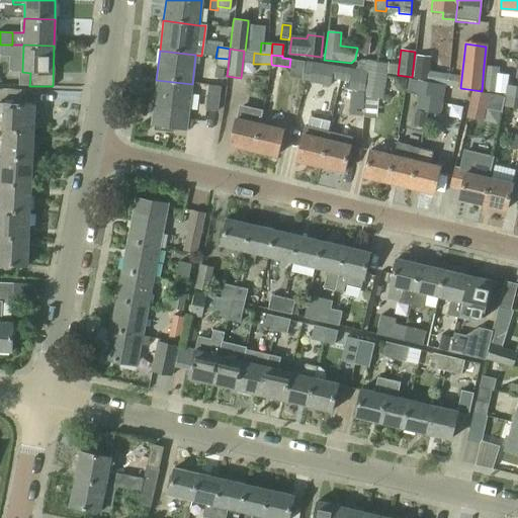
[(413,80),(445,85),(448,85),(449,76),(429,72),(431,57),(416,56),(413,80)]
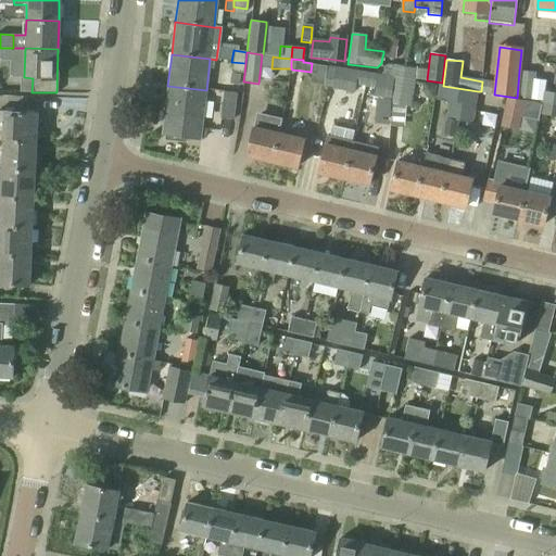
[(245,63),(231,62),(230,72),(244,74),(245,63)]
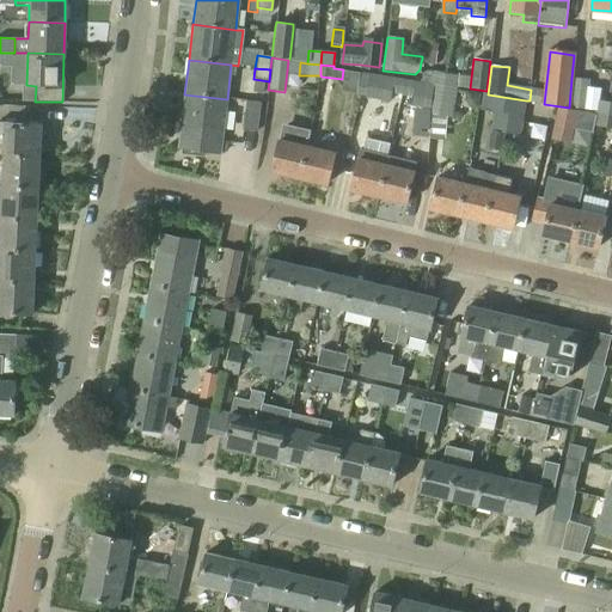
[(435,85),(442,86),(445,73),(433,72),(426,72),(422,75),(421,83),(435,85)]
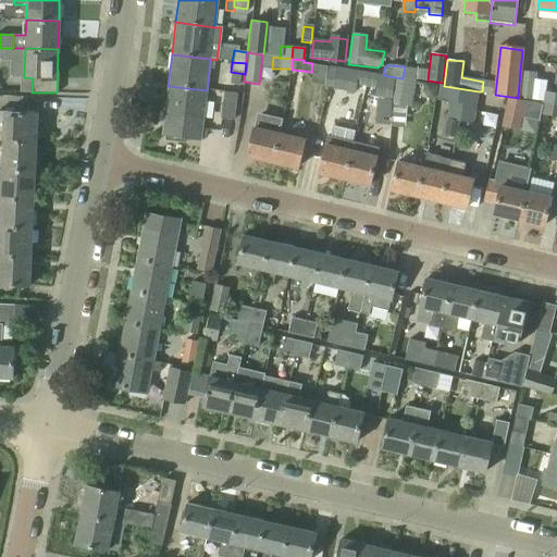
[(325,84),(333,85),(335,67),(327,66),(325,84)]
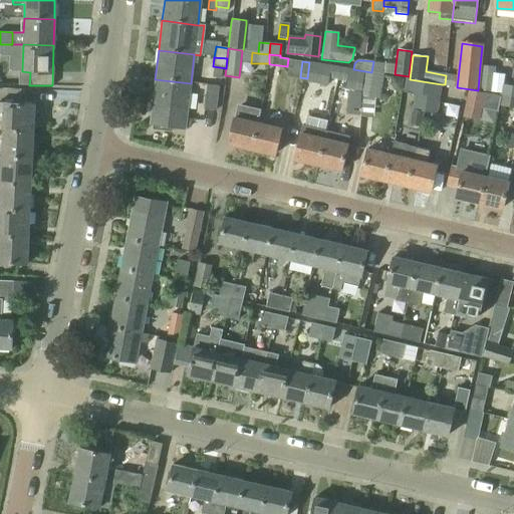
[(371,72),(382,74),(382,73),(384,63),(373,61),(371,72)]
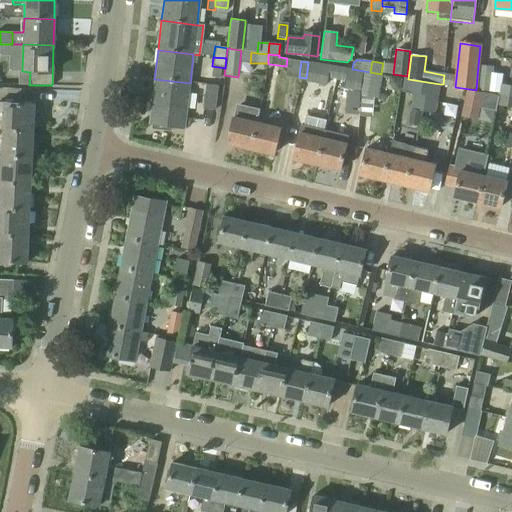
[(338,67),(308,62),(306,78),(305,82),(326,85),(327,78),(335,79),(336,78),(338,67)]
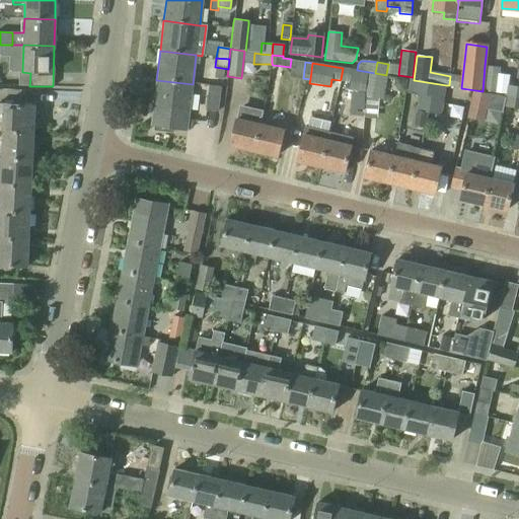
[(498,67),(485,66),(483,91),(496,92),(498,67)]
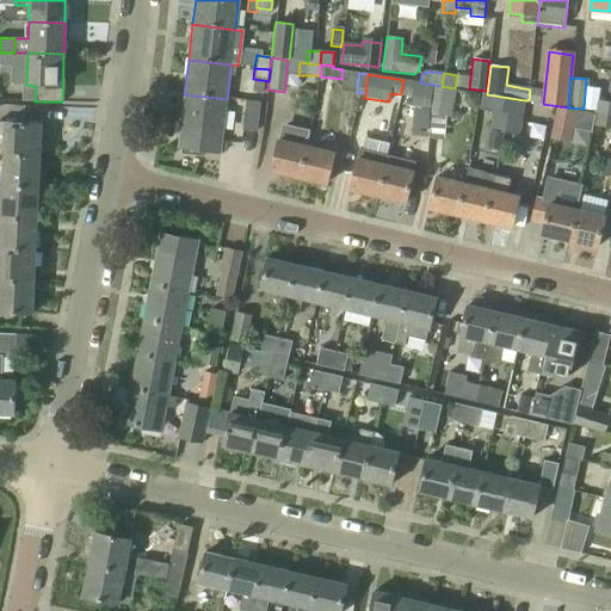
[(409,106),(431,110),(434,85),(420,82),(403,80),(401,93),(400,94),(412,97),(409,106)]
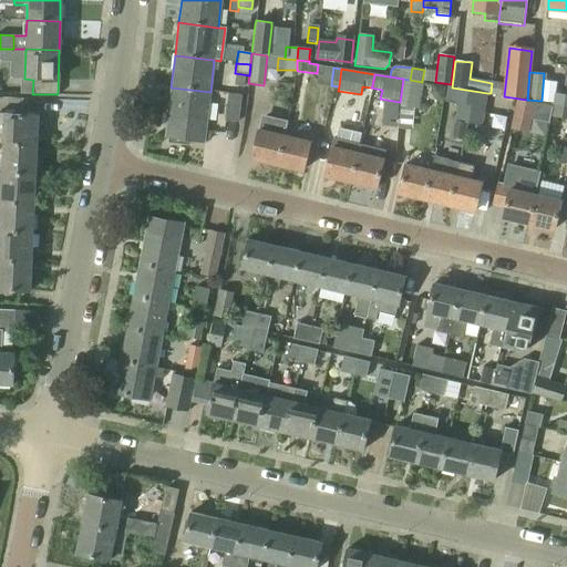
[(403,79),(400,102),(399,106),(418,110),(422,82),(410,80),(403,79)]
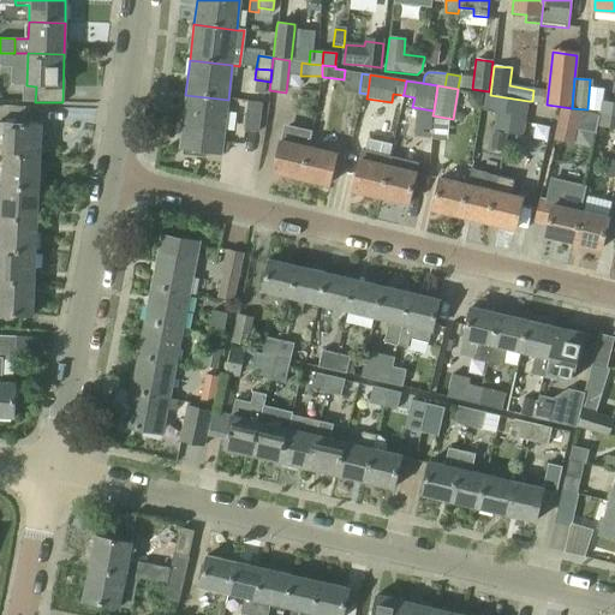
[(533,90),(532,101),(543,103),(545,93),(533,90)]
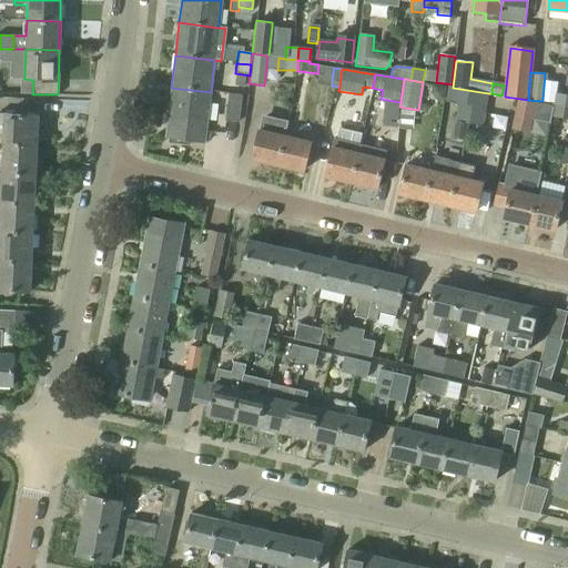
[(458,108),(485,112),(488,93),(453,88),(449,87),(446,102),(458,104),(458,108)]
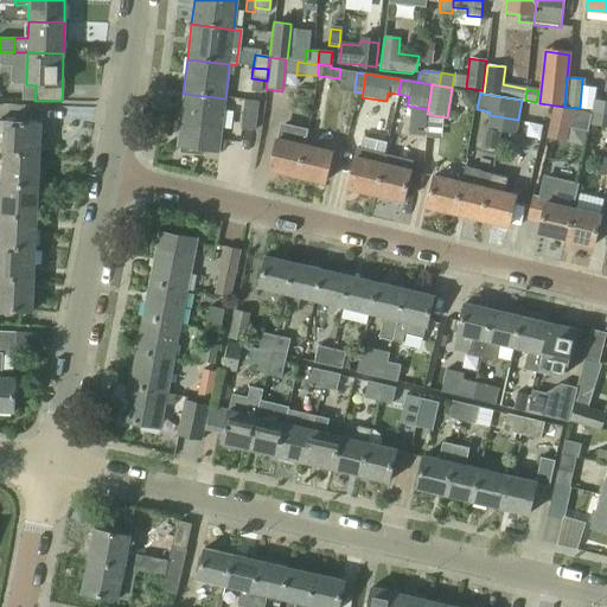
[(225,98),(183,94),(177,147),(218,152),(225,98)]
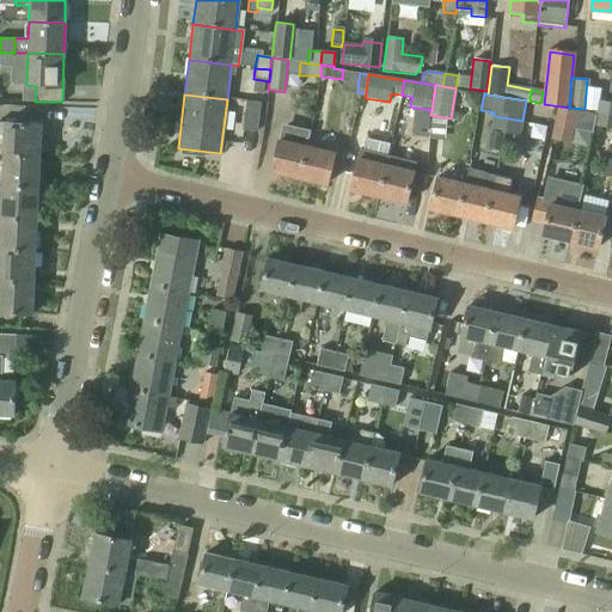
[(595,112),(599,112),(609,115),(611,102),(597,99),(595,110),(594,112),(595,112)]
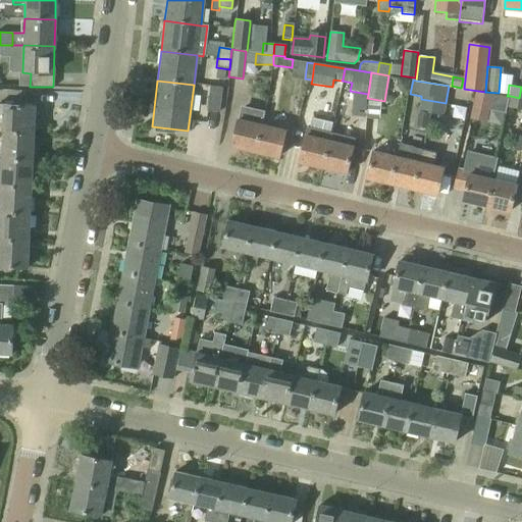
[(207,111),(219,112),(222,89),(210,87),(207,111)]
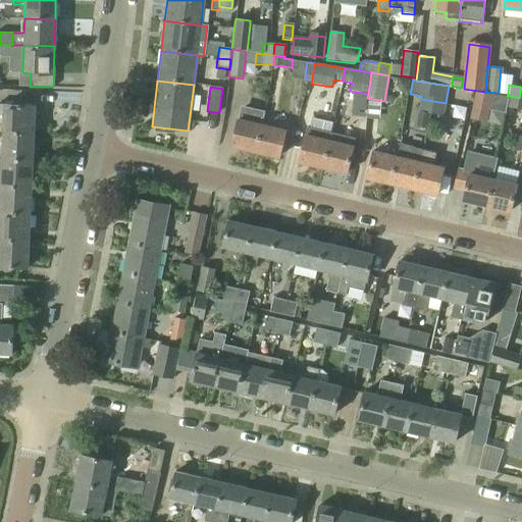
[(470,117),(486,120),(491,95),(475,91),(470,117)]
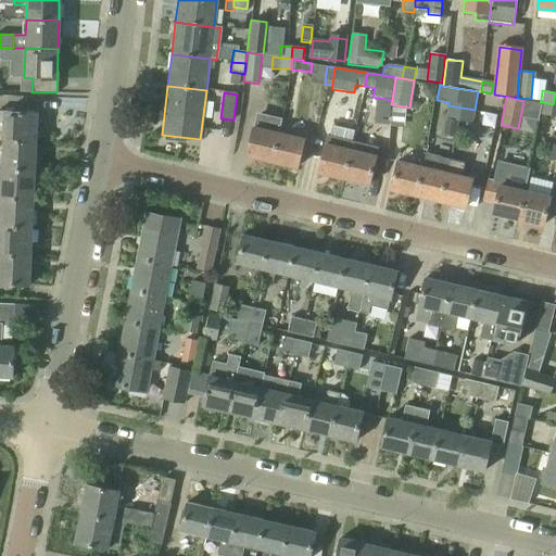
[(541,114),(555,116),(555,104),(553,104),(544,102),(541,114)]
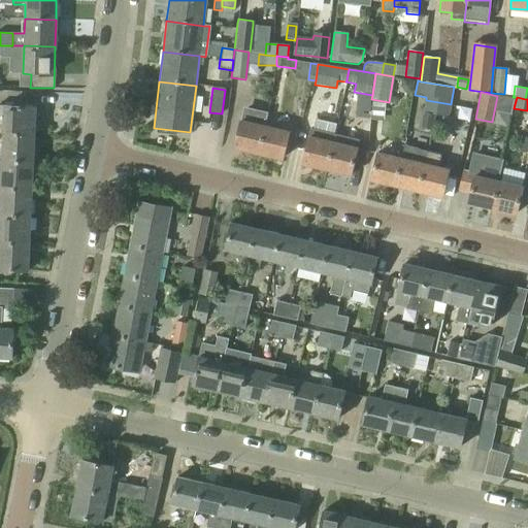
[(451,104),(426,100),(424,112),(449,117),(451,104)]
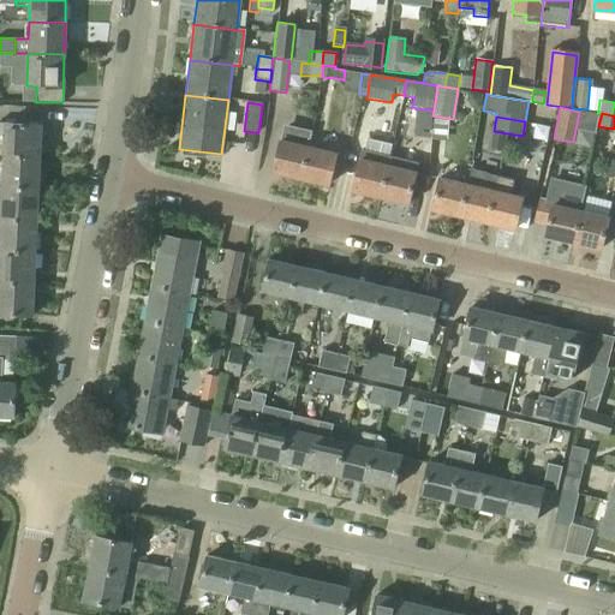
[(0,155),(1,155),(39,156),(40,124),(0,123),(0,155)]
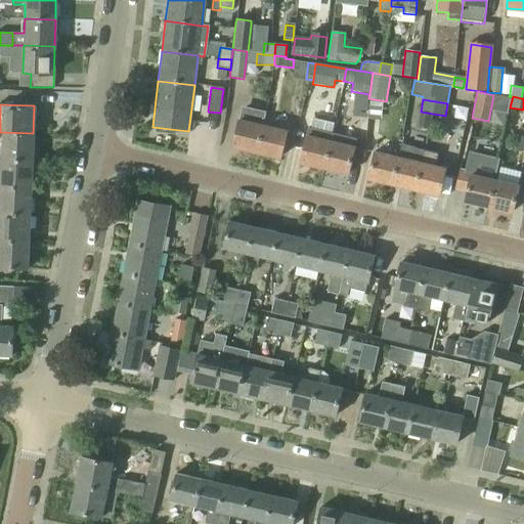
[(231,146),(255,153),(262,126),(264,115),(265,114),(243,108),(239,121),(237,120),(231,146)]
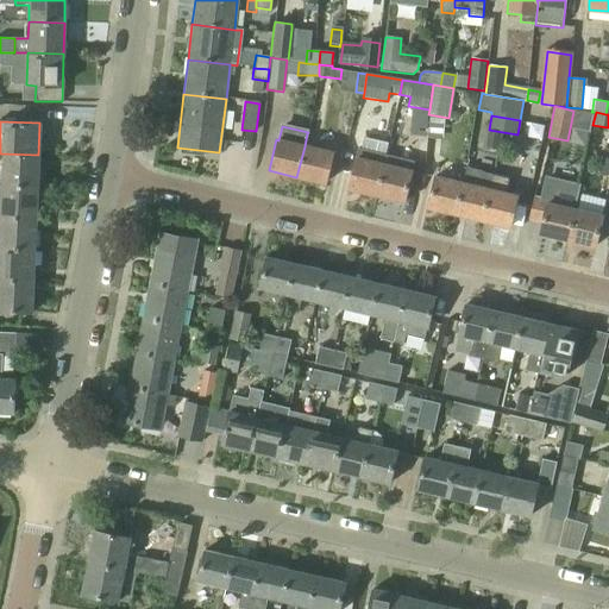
[(358,149),(349,189),(376,195),(385,155),(388,143),(360,137),(358,149)]
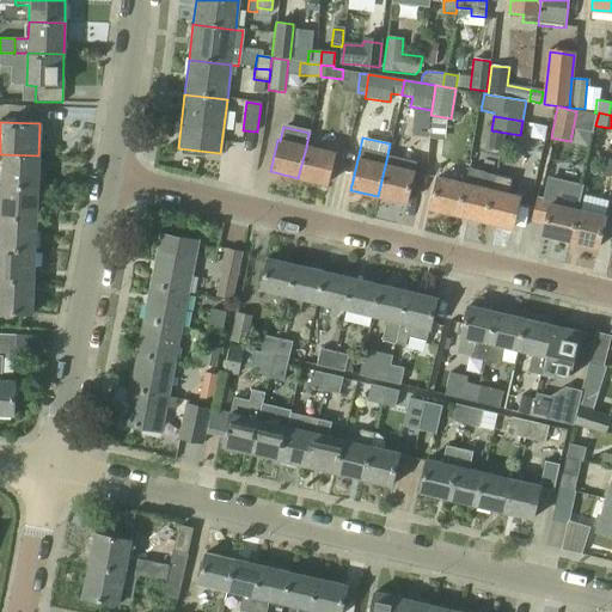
[(306,147),(298,178),(326,184),(334,154),(306,147)]
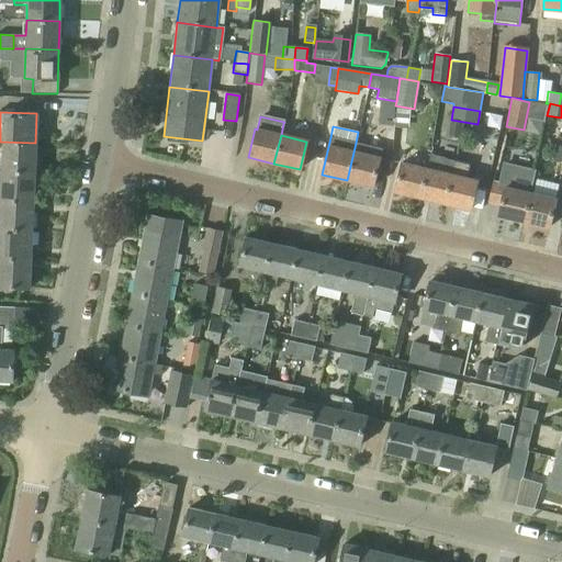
[(0,170),(34,172),(35,143),(1,142),(0,170)]
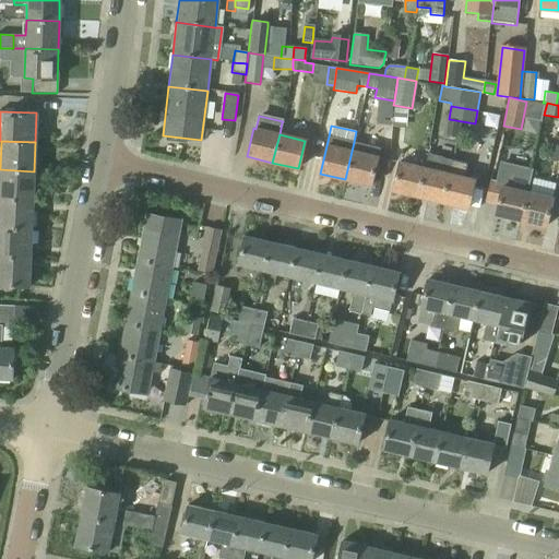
[(354,142),(345,179),(370,186),(379,147),(354,142)]
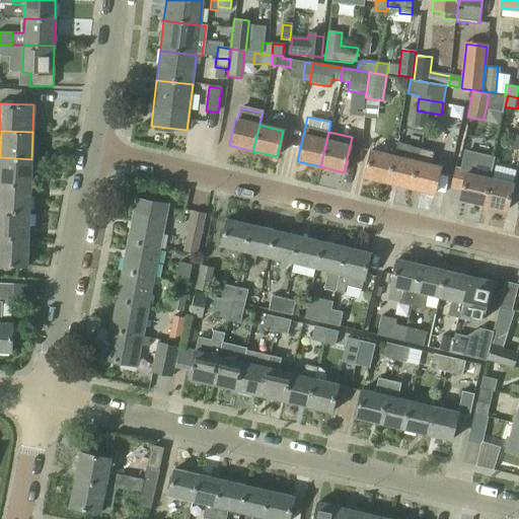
[(517,150),(518,140),(511,139),(510,149),(517,150)]
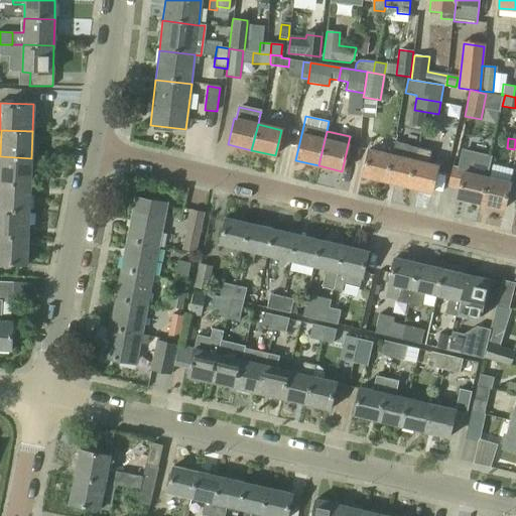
[(391,155),(385,180),(408,186),(412,170),(417,148),(394,142),(391,155)]
